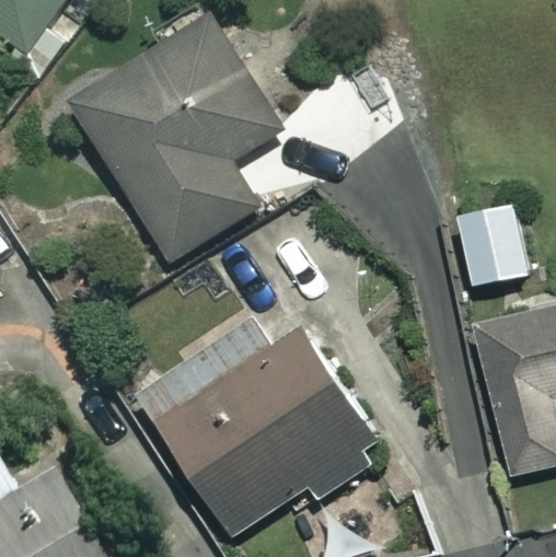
[(60,0),(0,0),(0,34),(24,51),(60,0)]
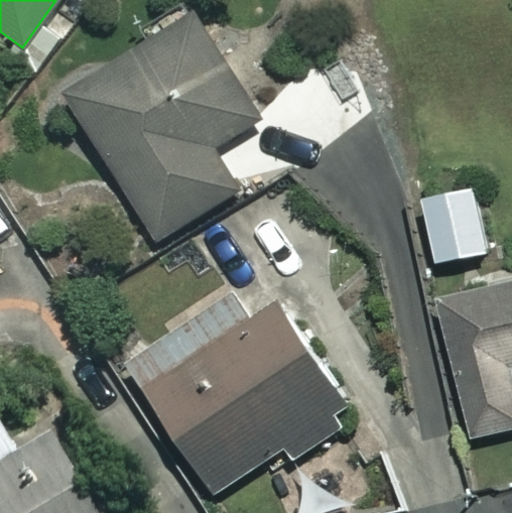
[(285,167),(190,12),(61,92),(156,246),(285,167)]
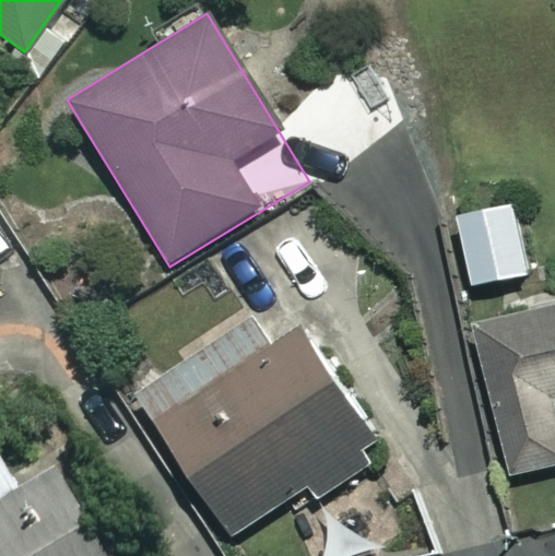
[(526,274),(510,205),(455,217),(470,287),(526,274)]
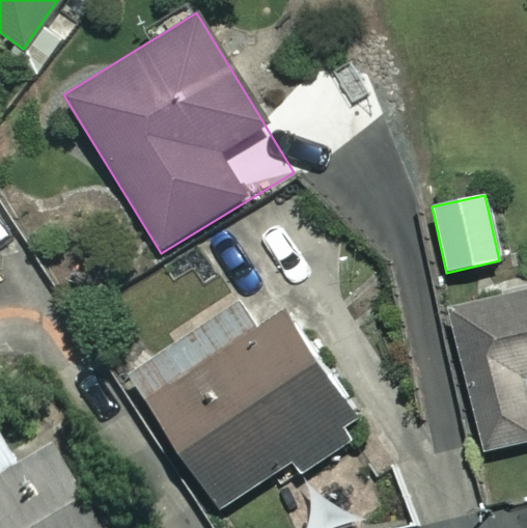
[(526,379),(526,285),(446,306),(483,454),(526,443),(526,399),(522,380),(526,379)]
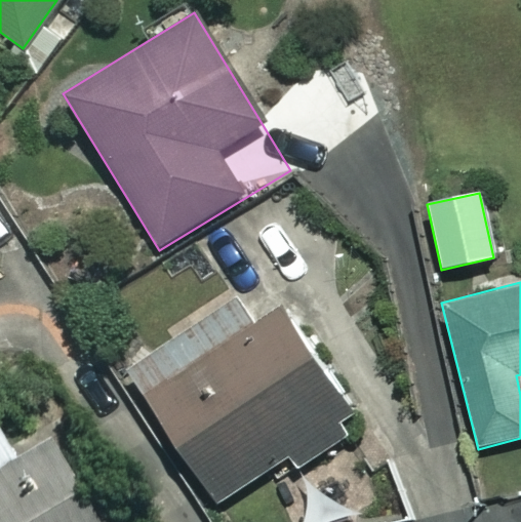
[(255,324),(237,295),(126,365),(213,506),(287,459),(293,470),(354,432),(278,310),(255,324)]
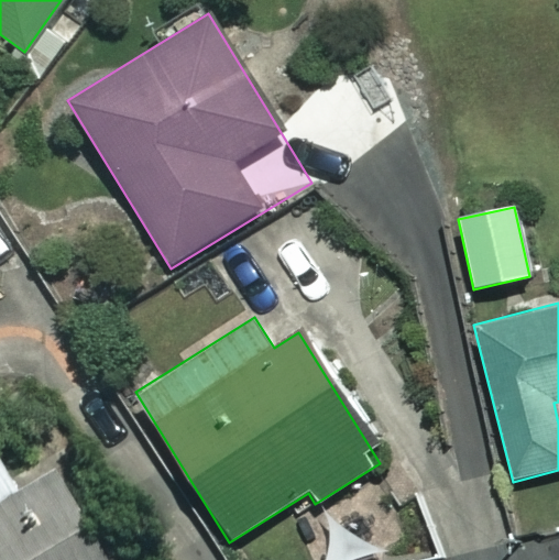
[(11,504),(0,486),(0,559),(79,559),(37,489),(11,504)]
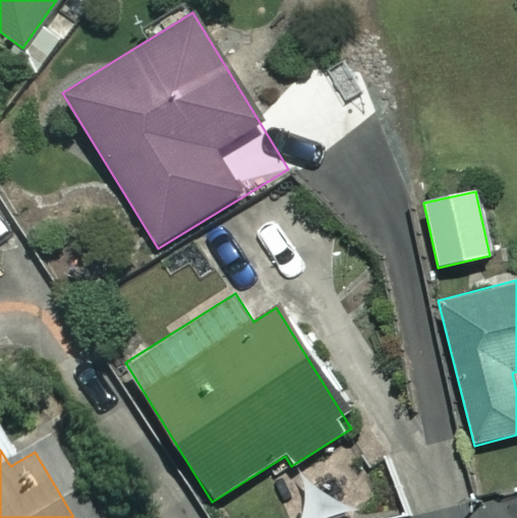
All buildings are outlined.
